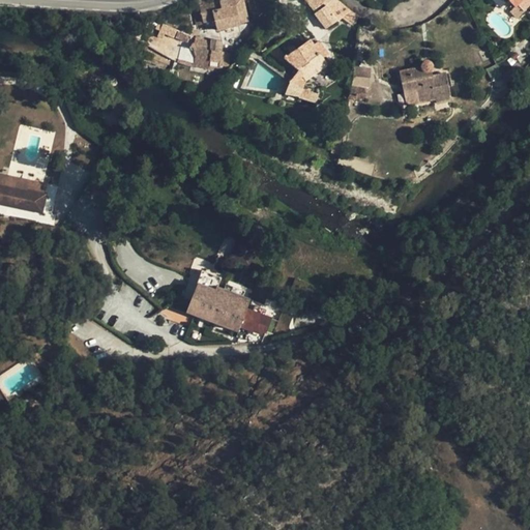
[(239,24),(248,22),(243,0),(229,0),(228,0),(227,0),(219,2),(219,3),(200,7),(200,8),(193,11),(197,26),(204,24),(205,29),(216,27),(217,31),(240,25),(239,24)]
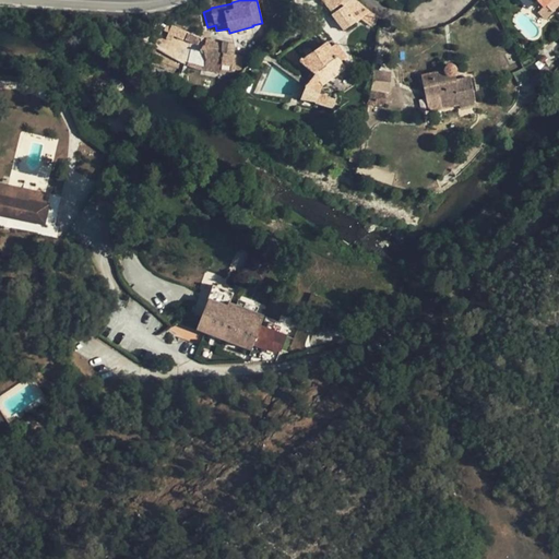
[(321,0),(330,12),(341,4),(341,0),(321,0)]
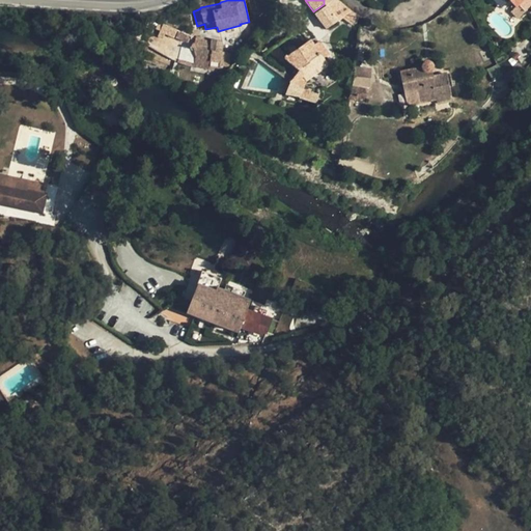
[(343,18),(354,25),(360,17),(352,10),(337,0),(324,0),(324,4),(326,6),(315,14),(327,29),(343,18)]
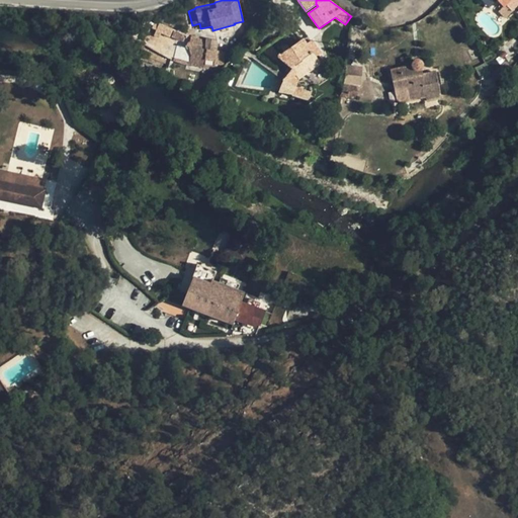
[(497,0),(480,0),(489,9),(497,0)]
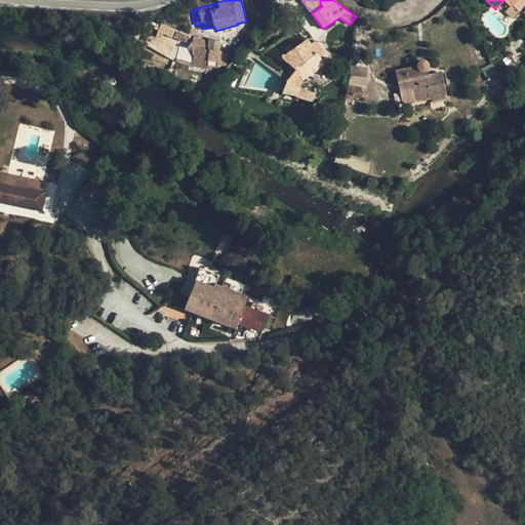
[(519,11),(524,5),(524,0),(503,0),(510,6),(511,7),(513,5),(519,11)]
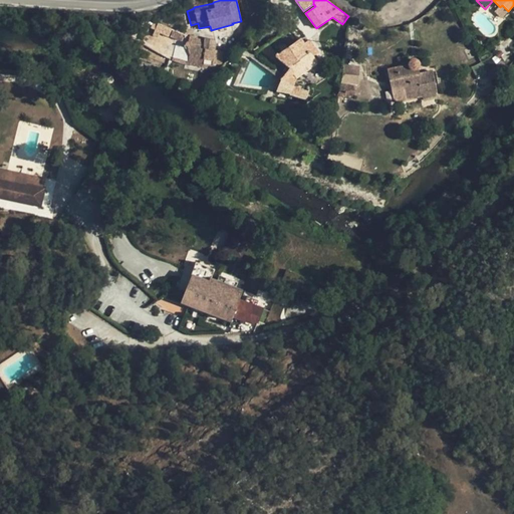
[(501,18),(508,11),(502,5),(500,7),(499,6),(494,11),(501,18)]
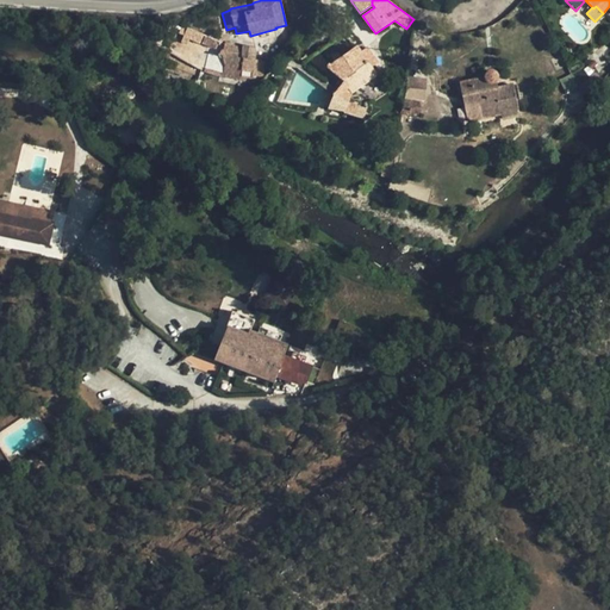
[(209,53),(204,72),(224,78),(241,80),(243,81),(244,82),(246,81),(247,79),(253,79),(253,78),(253,75),(263,76),(265,62),(251,60),(255,48),(243,45),(243,49),(234,49),(235,45),(225,42),(224,50),(223,50),(222,51),(221,51),(221,54),(209,53)]
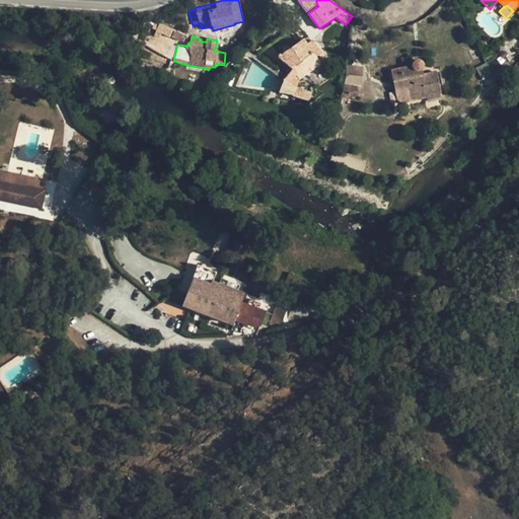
[(263,50),(276,61),(280,58),(292,69),(284,80),(279,92),(294,95),(309,100),(312,92),(296,88),(299,79),(321,64),(316,58),(321,53),(312,41),(307,45),(303,40),(290,49),(284,53),(279,56),(270,45),(263,50)]
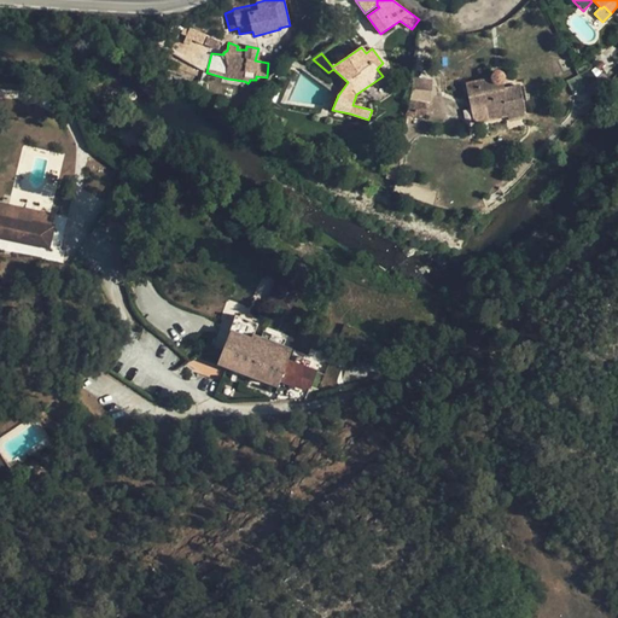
[(466,83),(471,108),(493,103),(494,108),(507,104),(502,83),(505,81),(505,79),(505,77),(503,74),(501,73),(499,73),(496,73),(494,73),(493,74),(491,76),(491,79),(466,83)]
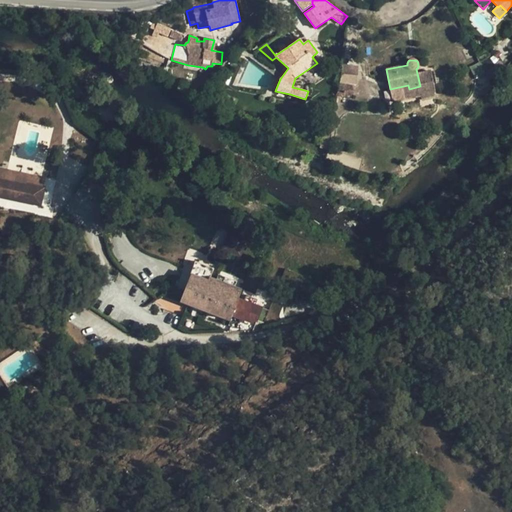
[(500,61),(485,75),(489,83),(494,79),(506,67),(500,61)]
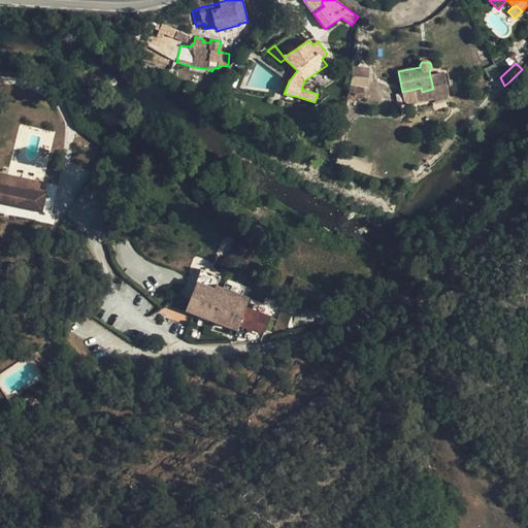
[(349,84),(347,99),(363,102),(364,94),(363,93),(364,86),(349,84)]
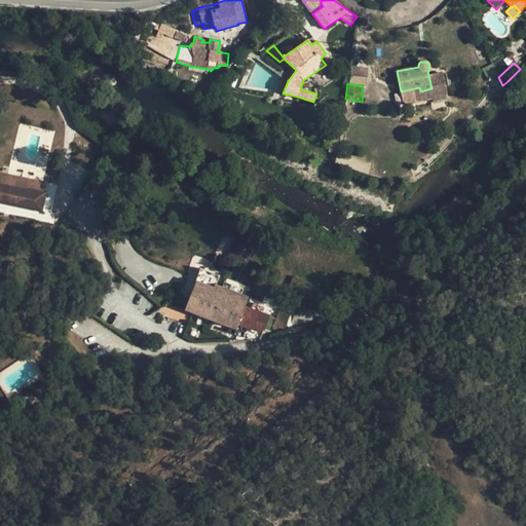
[(332,138),(329,152),(336,153),(338,139),(332,138)]
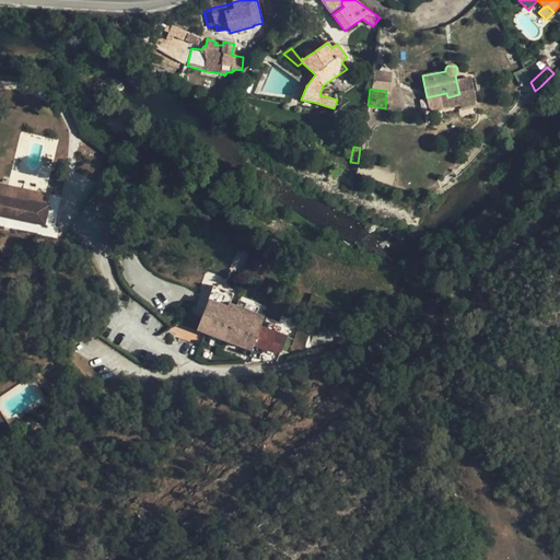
[(0,198),(45,207),(47,196),(0,185),(0,198)]
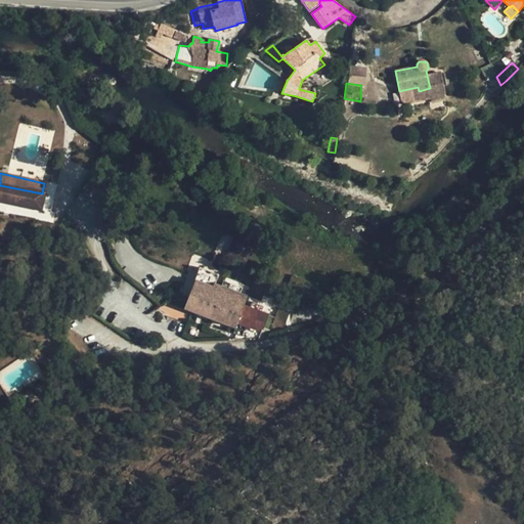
[(42,193),(0,185),(0,203),(41,212),(44,193),(42,193)]
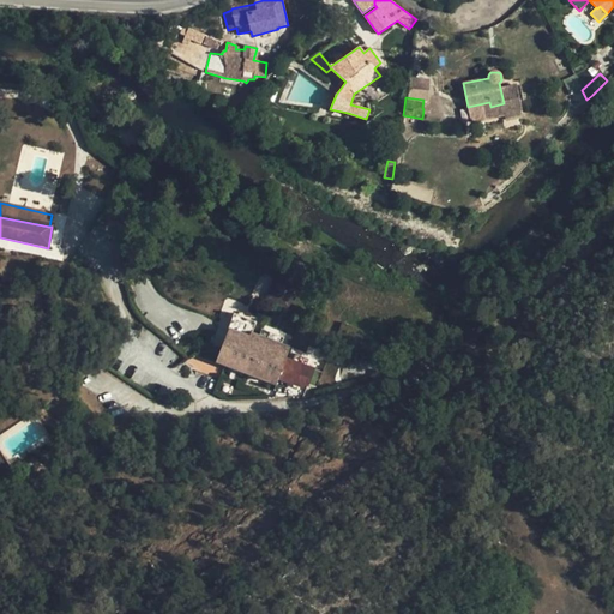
[(295,288),(274,280),(266,300),(288,308),(295,288)]
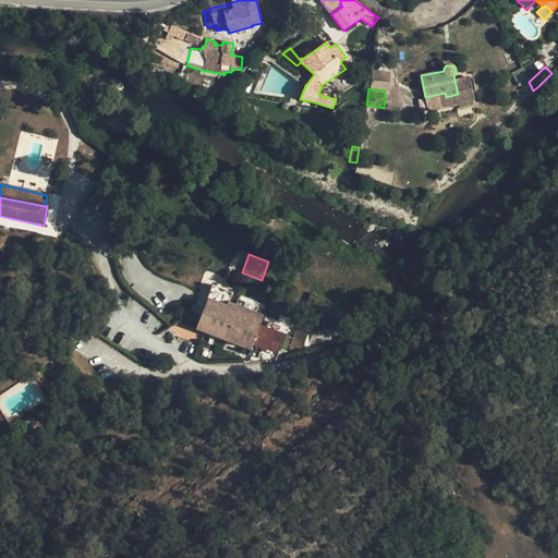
[(213,286),(207,299),(226,306),(228,303),(229,304),(233,293),(213,286)]
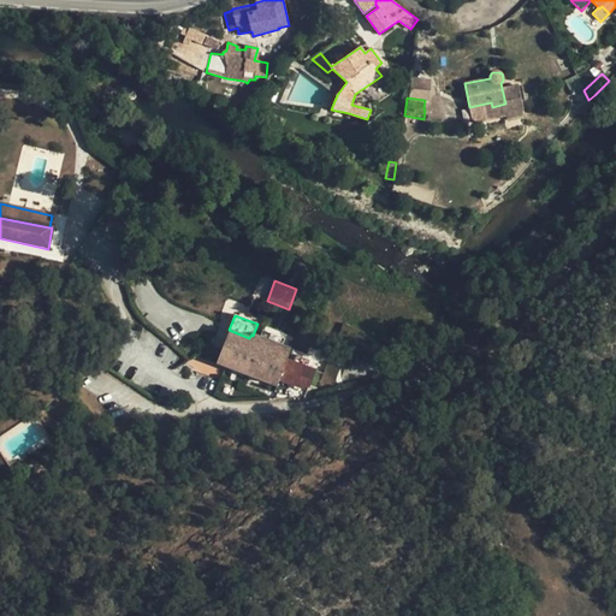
[(249,338),(229,330),(217,362),(277,385),(279,379),(302,388),(303,384),(308,386),(315,371),(286,360),(290,349),(282,347),(267,341),(253,336),(252,335),(249,338)]
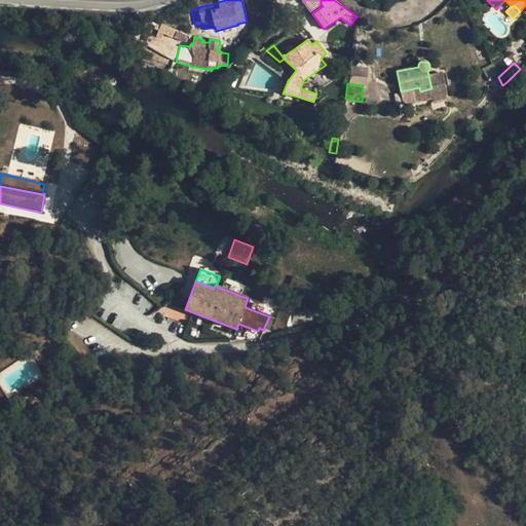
[(230,285),(228,291),(240,296),(242,290),(230,285)]
